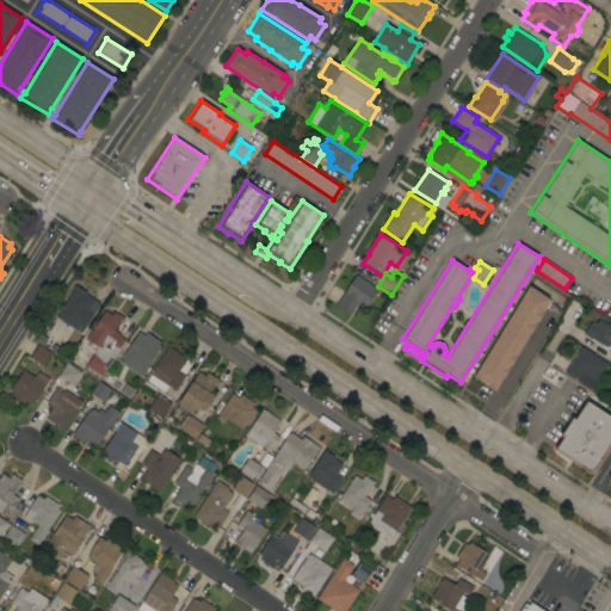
[(377,290),(364,309),(357,304),(350,315),(335,306),(356,275),(377,290)]
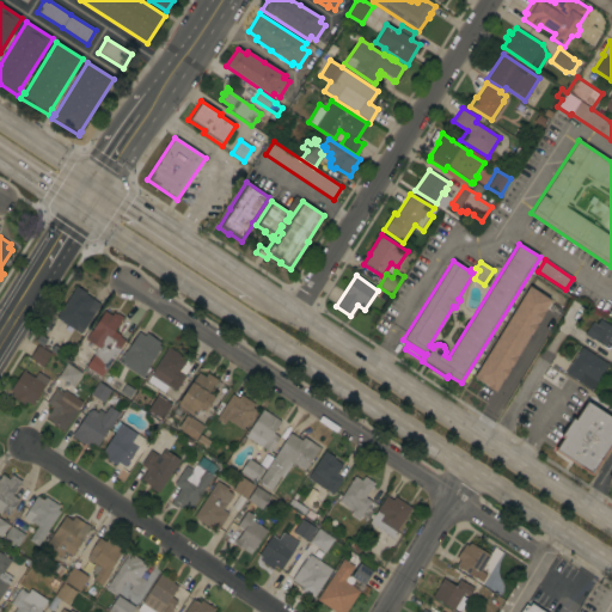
[(475,379),(497,392),(548,298),(525,286),(475,379)]
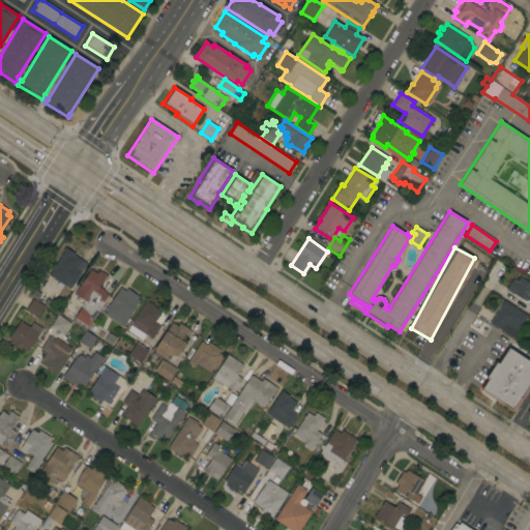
[(65,248),(75,254),(74,255),(86,263),(81,272),(72,286),(67,282),(64,286),(48,274),(65,248)]
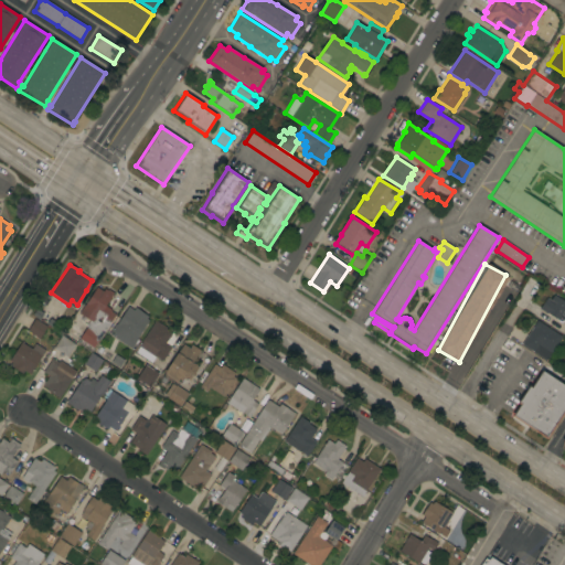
[(103,291),(105,288),(107,290),(108,289),(114,292),(105,306),(110,309),(110,311),(116,315),(100,339),(98,339),(91,351),(76,342),(86,327),(85,326),(88,321),(78,313),(84,305),(84,306),(96,287),(103,291)]
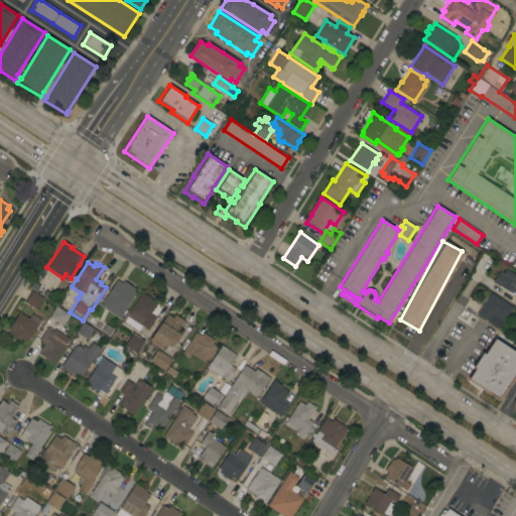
[(515,292),(511,290),(510,292),(499,285),(499,286),(492,282),(499,271),(503,274),(506,269),(515,275),(515,292)]
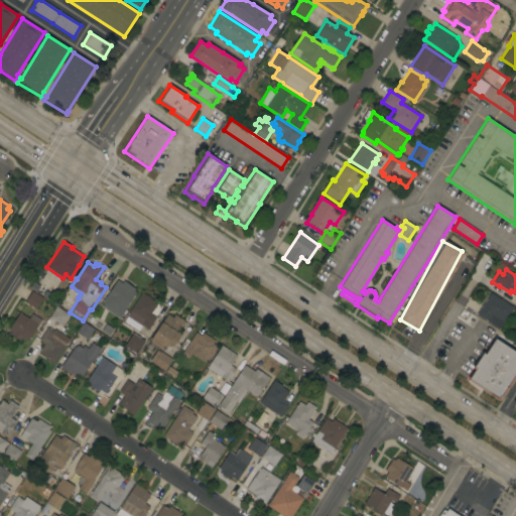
[(100,305),(105,296),(106,296),(117,280),(122,284),(124,281),(134,288),(133,291),(135,292),(124,309),(125,309),(126,310),(124,314),(122,313),(119,318),(100,305)]
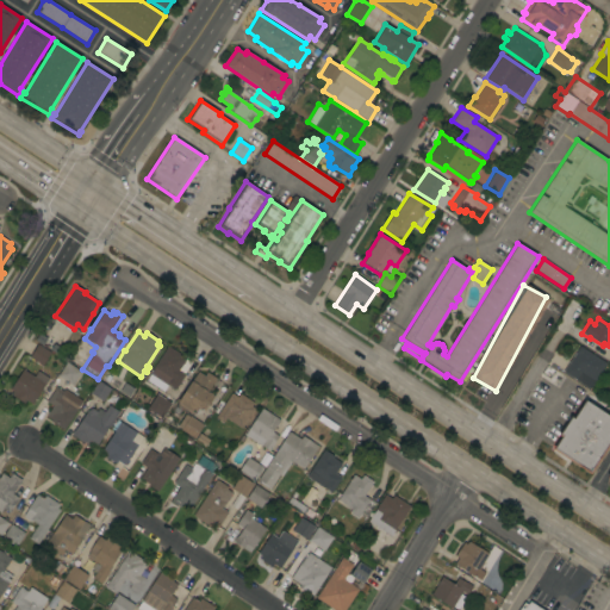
[(29,358),(37,344),(50,353),(42,366),(29,358)]
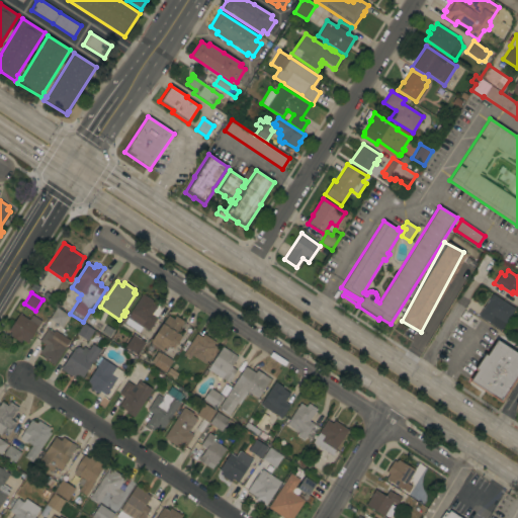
[(154,301),(153,303),(157,306),(157,305),(162,309),(156,317),(157,318),(149,331),(143,327),(139,333),(123,323),(131,312),(143,293),(154,301)]
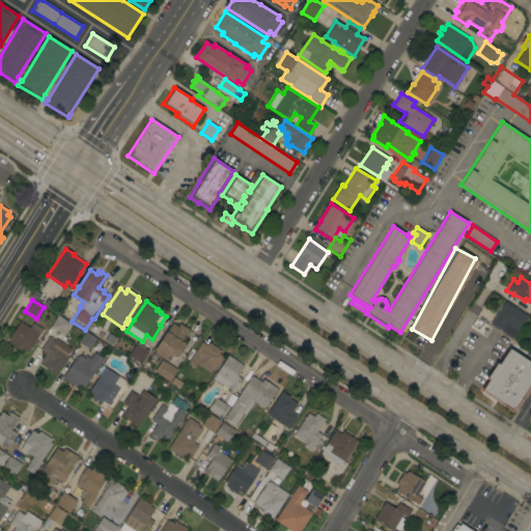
[(528,316),(518,332),(506,325),(501,331),(490,324),(504,301),(528,316)]
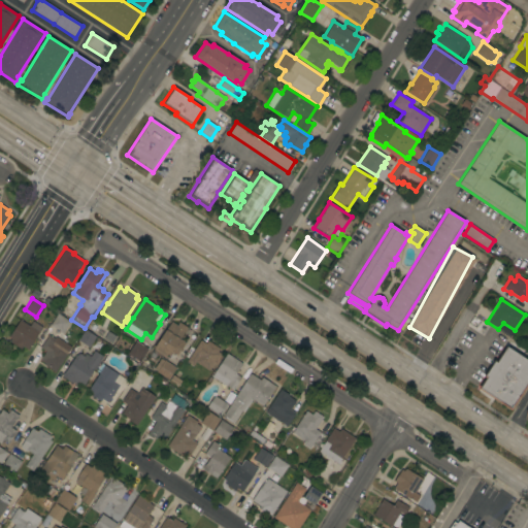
[(62,333),(50,325),(57,314),(70,322),(62,333)]
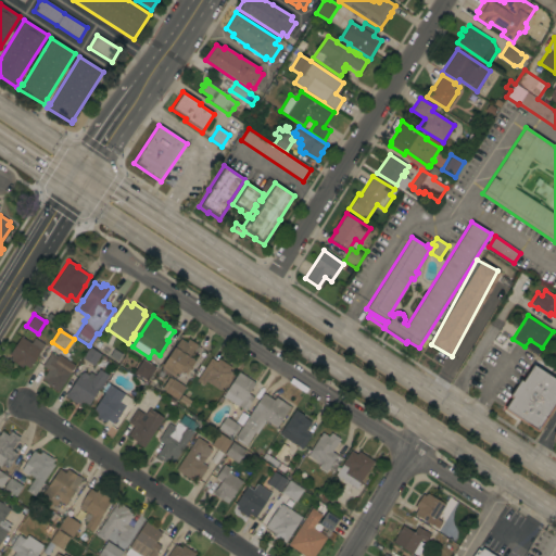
[(30,343),(34,338),(45,344),(41,350),(29,368),(24,365),(22,367),(10,359),(12,357),(9,355),(21,337),(30,343)]
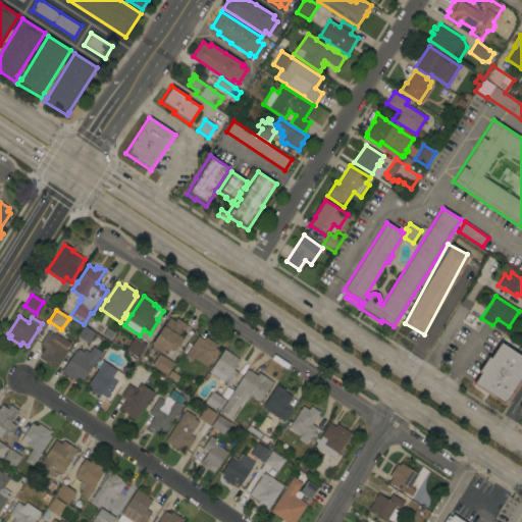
[(174,321),(176,318),(186,324),(177,335),(183,338),(174,352),(169,348),(165,354),(164,353),(162,356),(153,350),(154,349),(151,346),(152,345),(169,318),(174,321)]
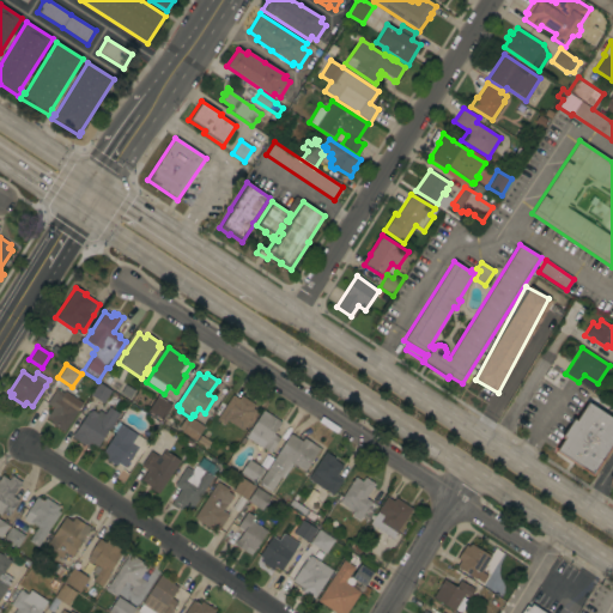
[(90,395),(98,382),(110,390),(105,399),(107,400),(105,402),(103,401),(103,402),(90,395)]
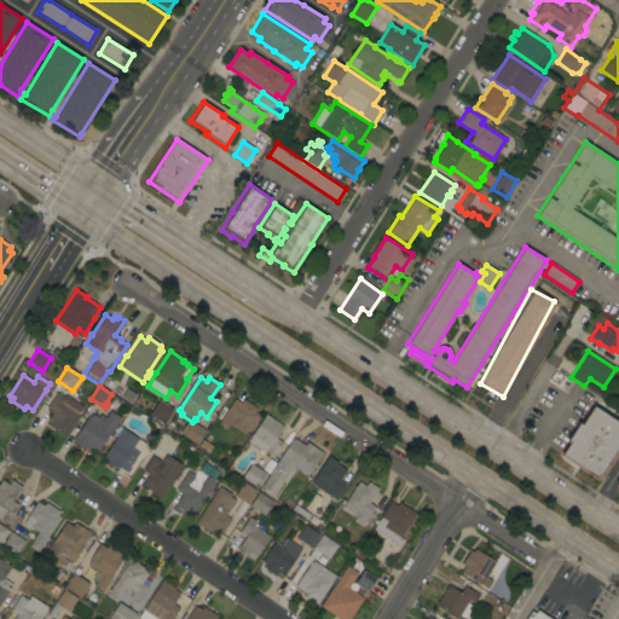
[(127,388),(137,395),(131,405),(121,398),(127,388)]
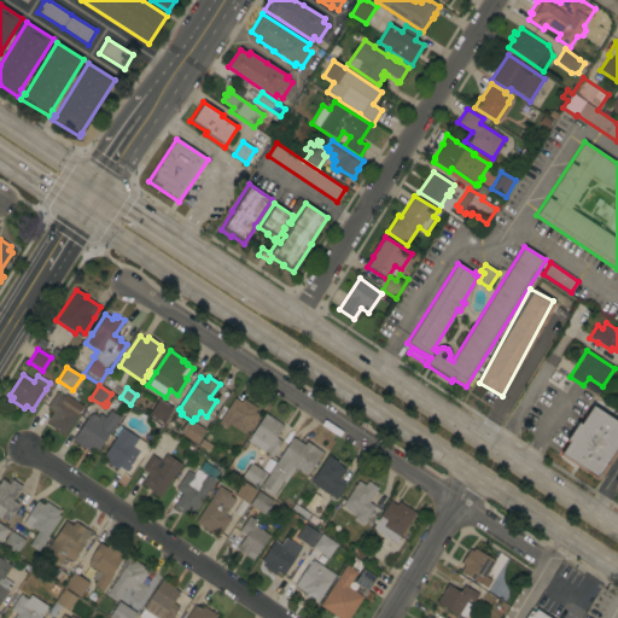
[(82,406),(77,414),(79,414),(64,436),(50,426),(51,425),(46,421),(53,410),(46,407),(56,391),(64,396),(65,394),(82,406)]
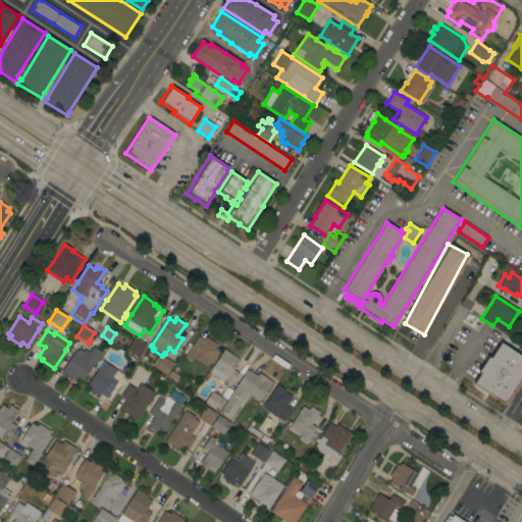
[(198,335),(203,340),(205,336),(216,345),(215,347),(217,349),(206,366),(193,358),(191,362),(184,357),(198,335)]
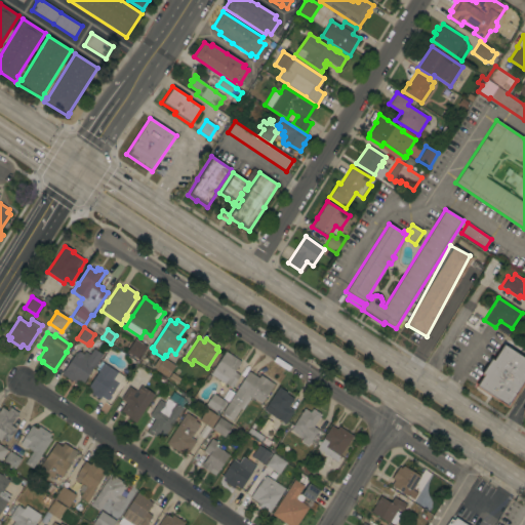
[(134,338),(147,347),(138,359),(126,352),(134,338)]
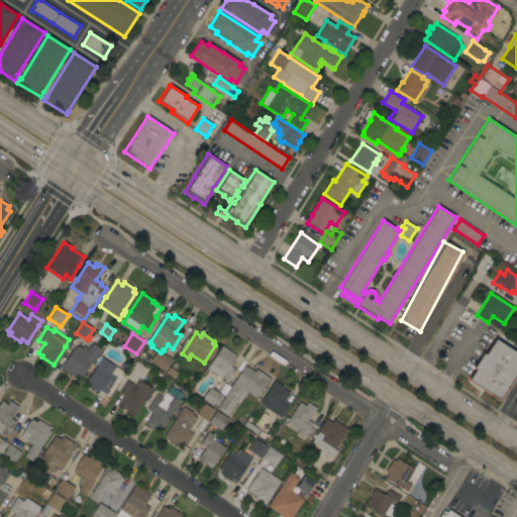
[(468,381),(475,370),(473,369),(484,352),(486,353),(496,338),(516,351),(516,376),(500,402),(468,381)]
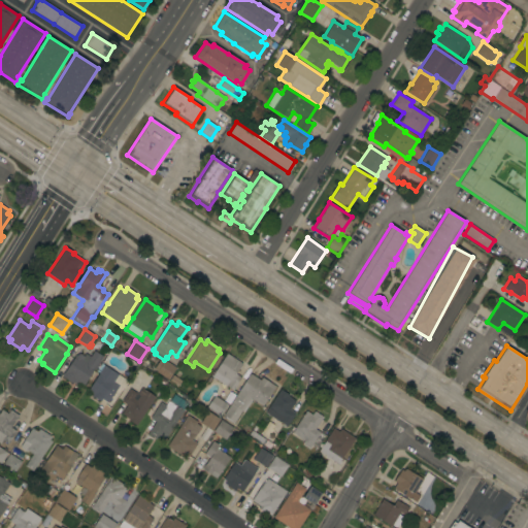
[(77,353),(83,356),(85,353),(90,356),(94,351),(103,357),(95,368),(94,368),(83,386),(76,382),(75,385),(73,383),(72,384),(61,375),(63,372),(64,373),(75,356),(77,353)]
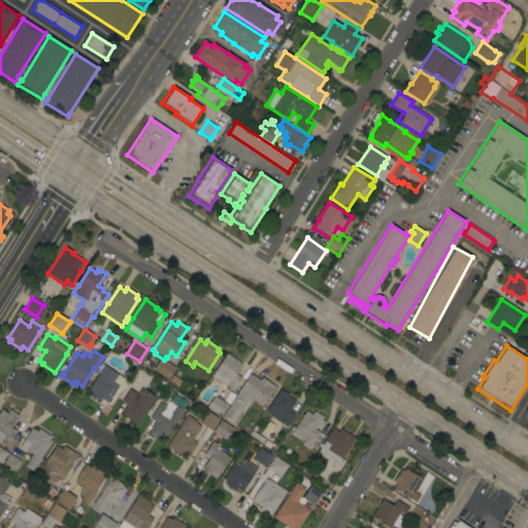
[(226,353),(241,363),(235,373),(240,377),(236,384),(233,390),(224,385),(223,386),(221,384),(222,383),(211,376),(226,353)]
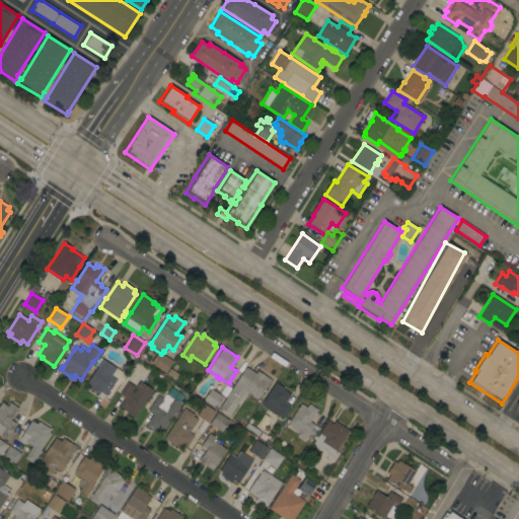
[(164,373),(153,366),(154,365),(150,363),(157,352),(160,355),(161,354),(172,361),(164,373)]
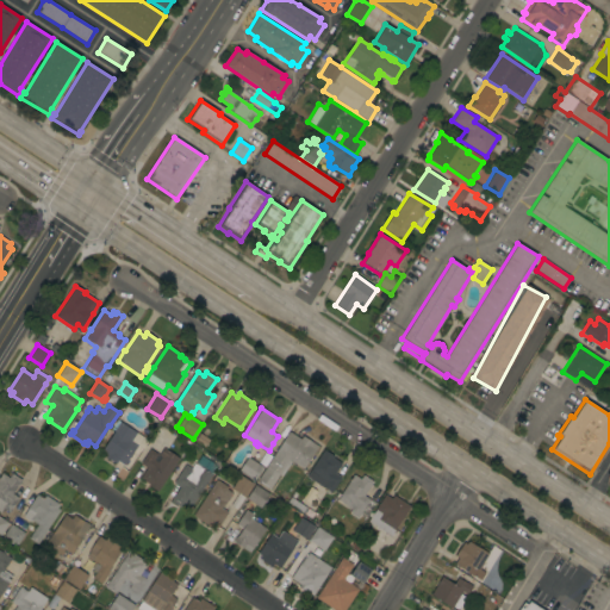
[(124,466),(117,461),(116,464),(107,458),(106,459),(103,455),(105,453),(101,450),(114,431),(113,430),(119,422),(136,433),(131,441),(137,444),(124,466)]
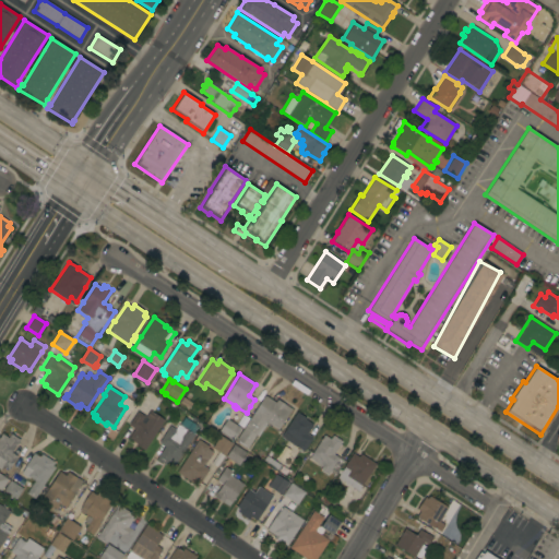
[(264,395),(275,402),(277,400),(292,408),(277,429),(266,423),(258,436),(256,435),(248,447),(246,445),(245,448),(237,442),(238,440),(236,439),(264,395)]
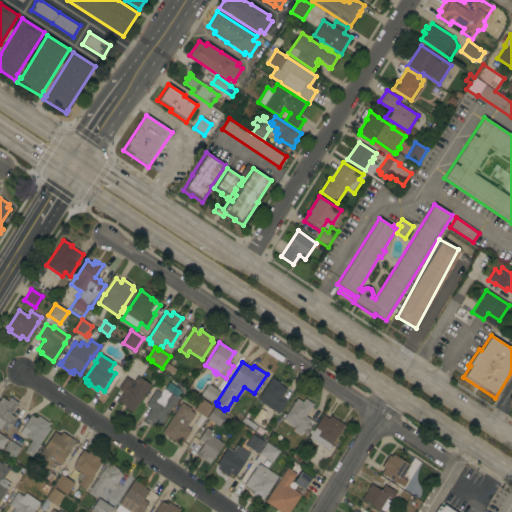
[(132,413),(124,407),(124,406),(117,401),(123,393),(117,389),(125,377),(132,381),(129,386),(132,388),(135,383),(133,382),(137,376),(150,385),(132,413)]
